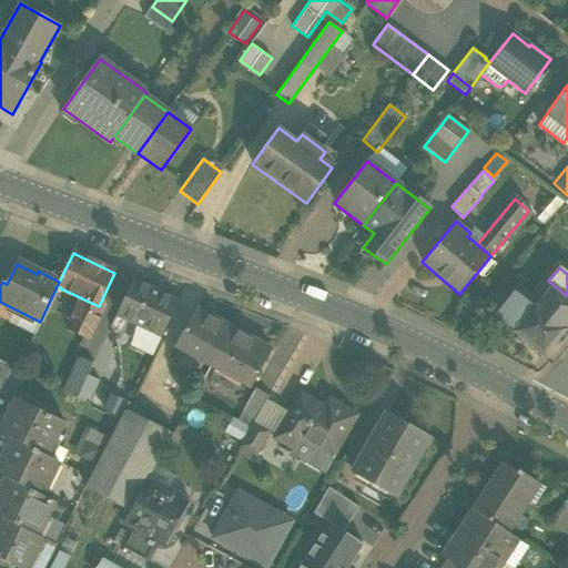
[(178,302),(132,281),(117,315),(161,336),(178,302)]
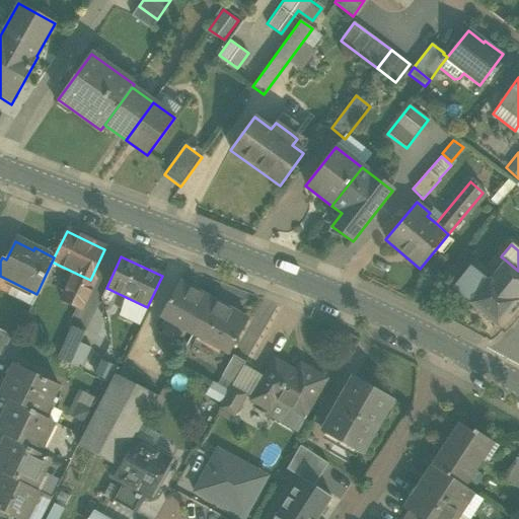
[(518,271),(505,260),(490,280),(489,280),(483,287),(470,302),(470,303),(497,324),(516,301),(518,297),(518,271)]
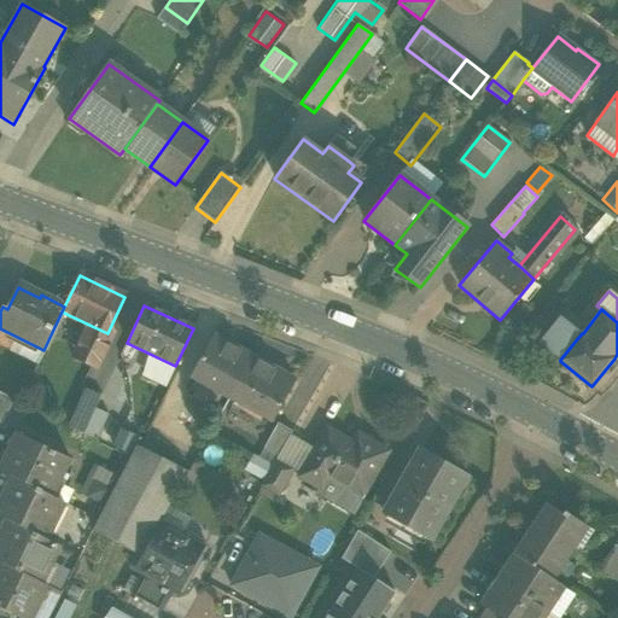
[(108,333),(92,326),(82,349),(97,355),(108,333)]
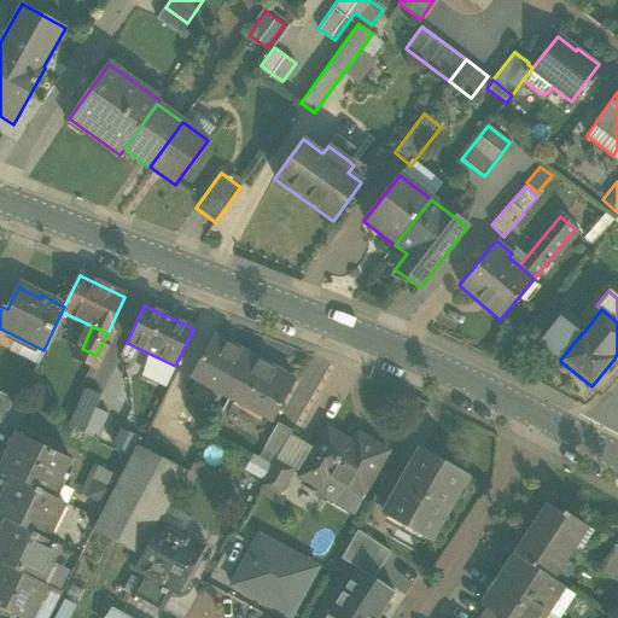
[(575,342),(554,326),(540,344),(560,361),(560,360),(575,342)]
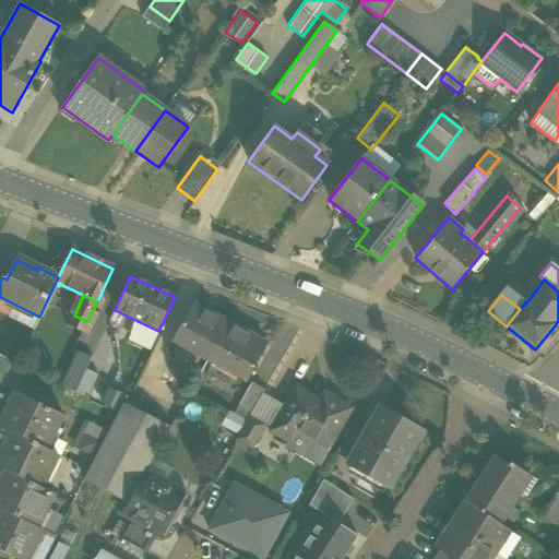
[(227,323),(193,304),(173,341),(206,359),(227,323)]
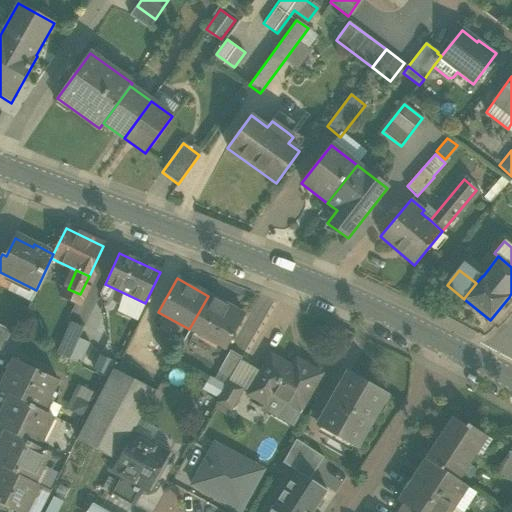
[(245,316),(208,296),(189,329),(226,350),(245,316)]
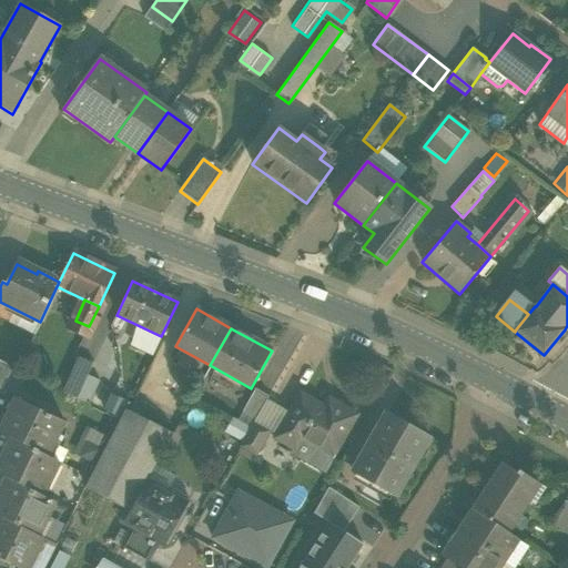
[(82,357),(64,393),(77,398),(88,375),(93,363),(82,357)]
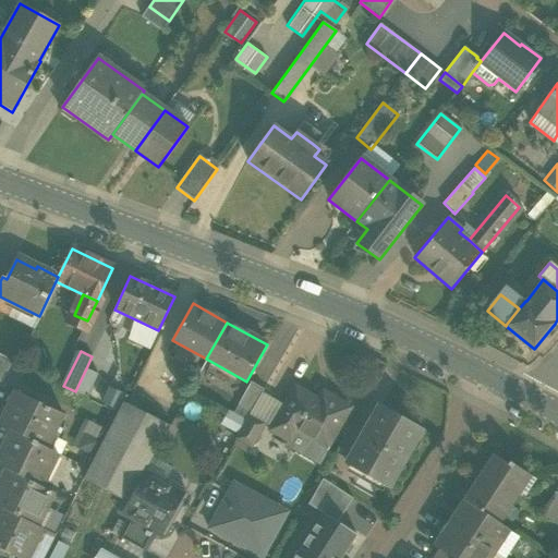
[(1,355),(0,356),(0,381),(2,383),(13,362),(1,355)]
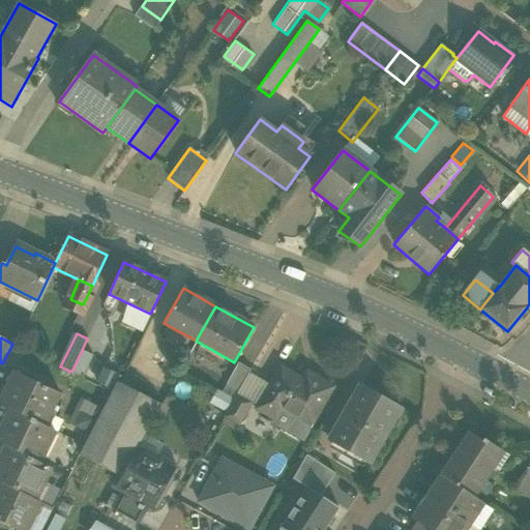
[(93,355),(82,350),(71,373),(83,378),(93,355)]
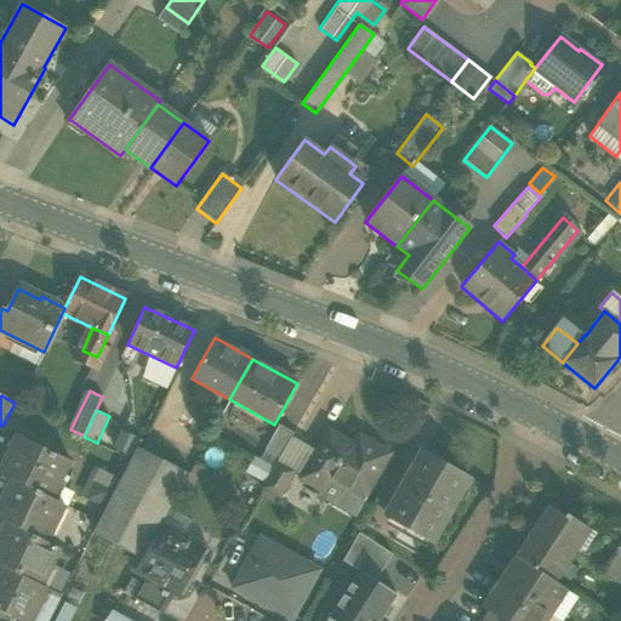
[(294,433),(279,426),(265,450),(279,459),(294,433)]
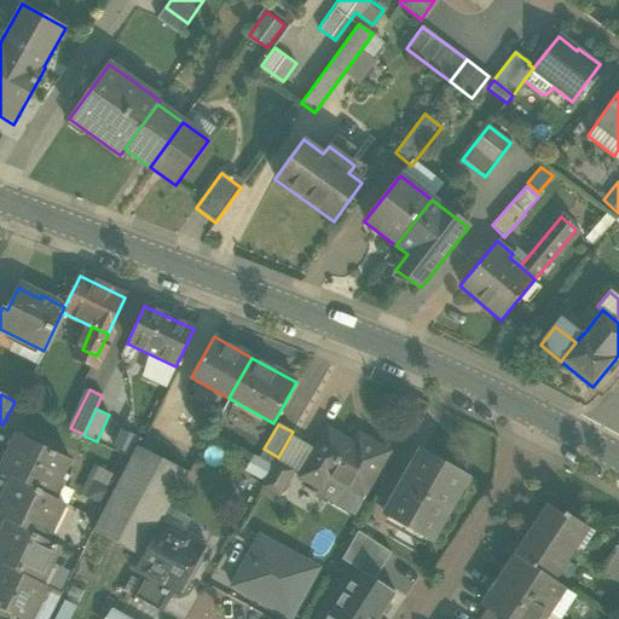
[(362,450),(328,431),(300,478),(320,490),(318,493),(354,513),(388,452),(366,440),(362,450)]
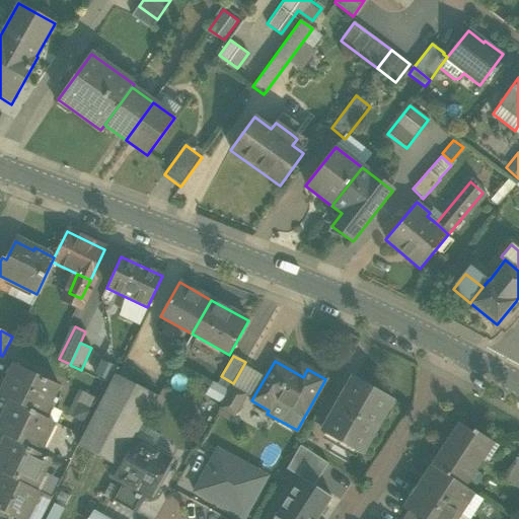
[(59,386),(15,365),(0,393),(0,395),(10,400),(43,417),(59,386)]
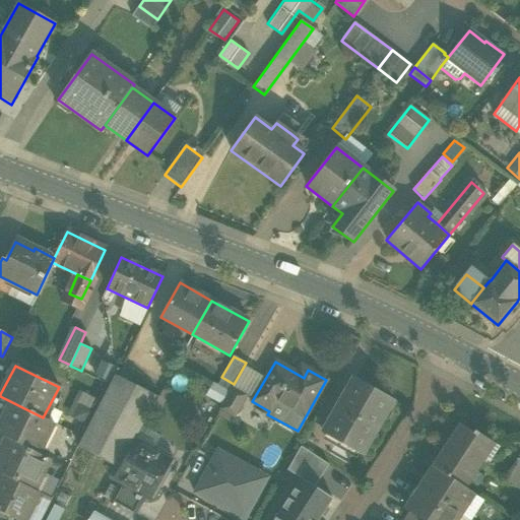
[(115,375),(77,447),(119,468),(134,441),(158,397),(115,375)]
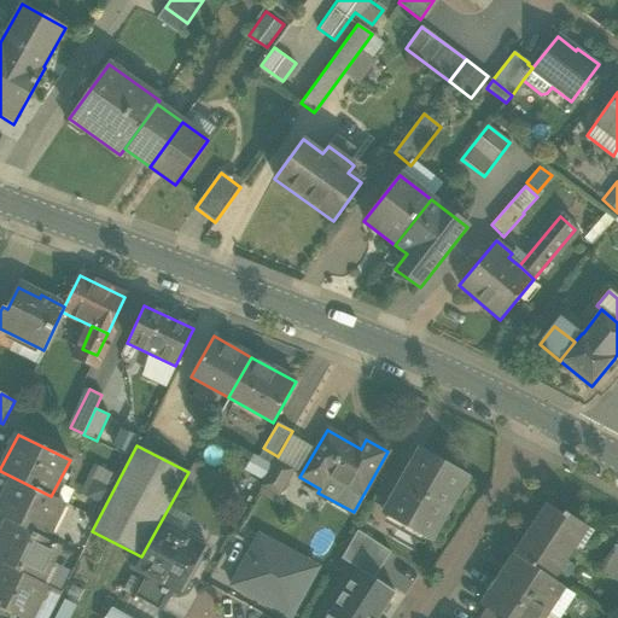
[(433,465),(417,456),(384,516),(430,541),(466,476),(437,460),(433,465)]
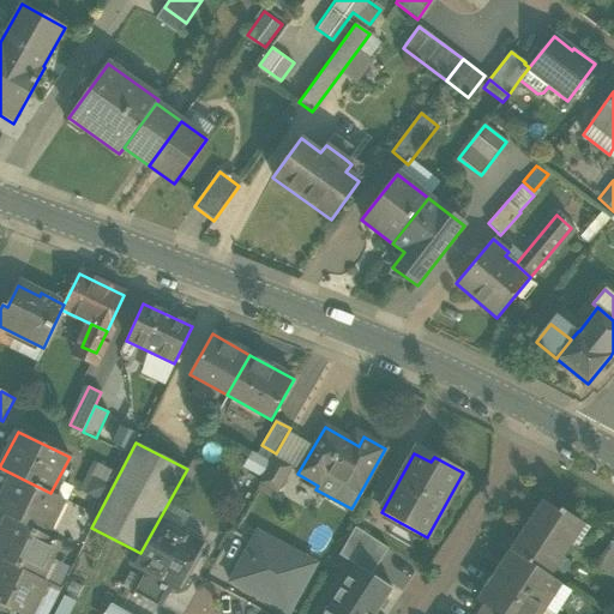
[(276,493),(292,467),(276,458),(260,483),(276,493)]
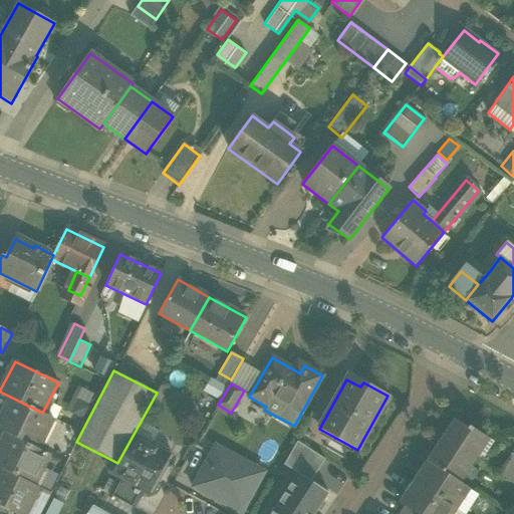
[(65,411),(82,418),(93,392),(76,384),(65,411)]
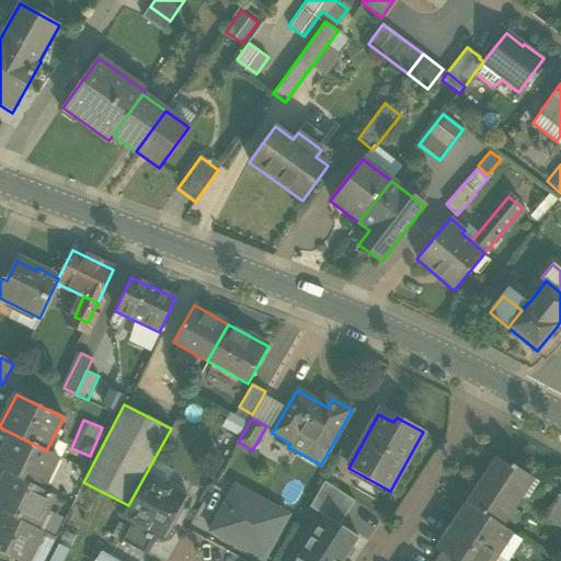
[(46,450),(11,433),(0,455),(0,469),(7,472),(42,490),(58,456),(46,450)]
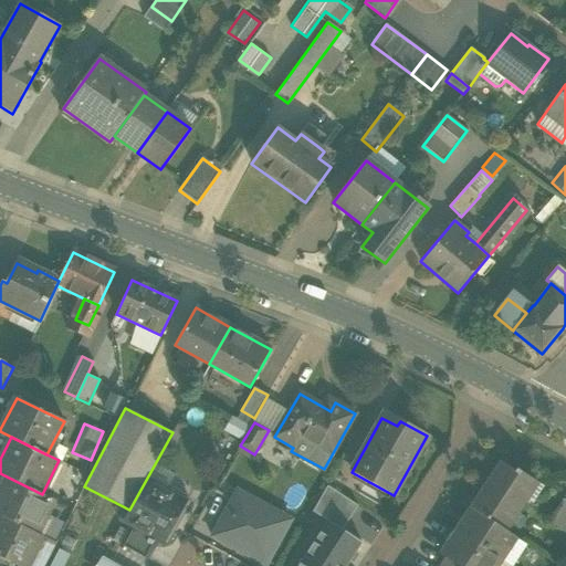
[(516,471),(502,462),(471,509),(505,532),(537,482),(517,469),(516,471)]
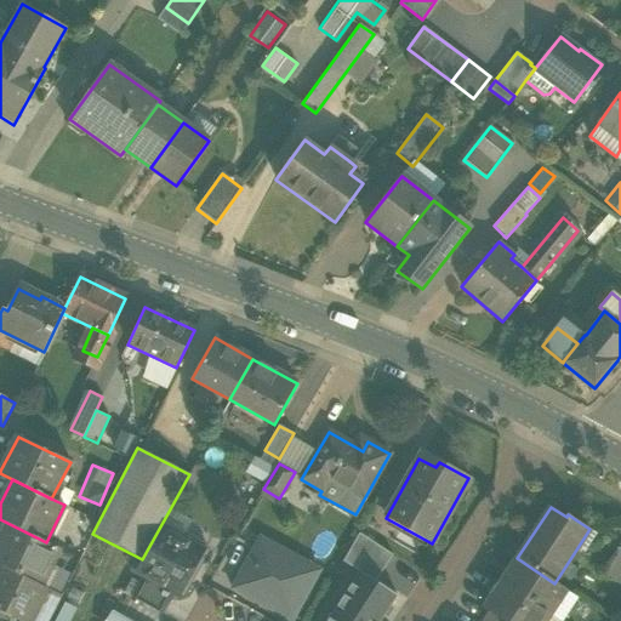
[(46,542),(7,523),(0,536),(0,565),(41,586),(60,548),(46,542)]
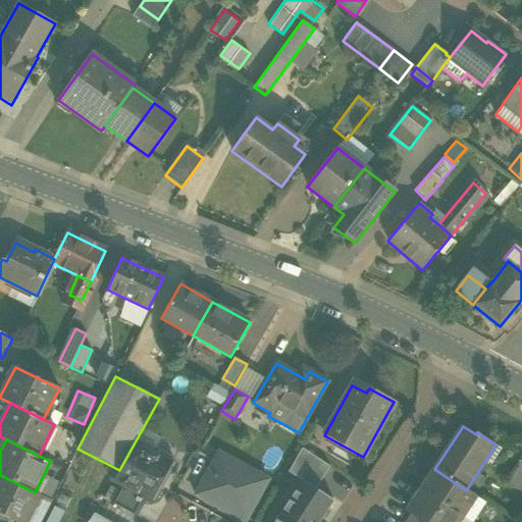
[(153,453),(135,442),(119,470),(113,480),(120,484),(146,499),(149,501),(154,500),(175,462),(172,458),(155,449),(153,453)]
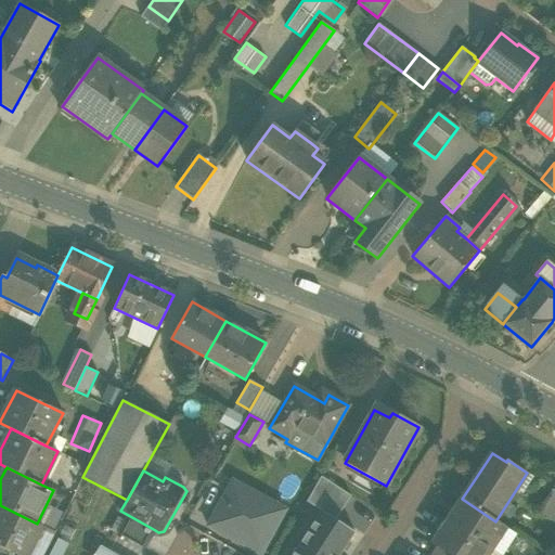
[(321,511),(336,520),(351,497),(322,477),(306,501),(321,511)]
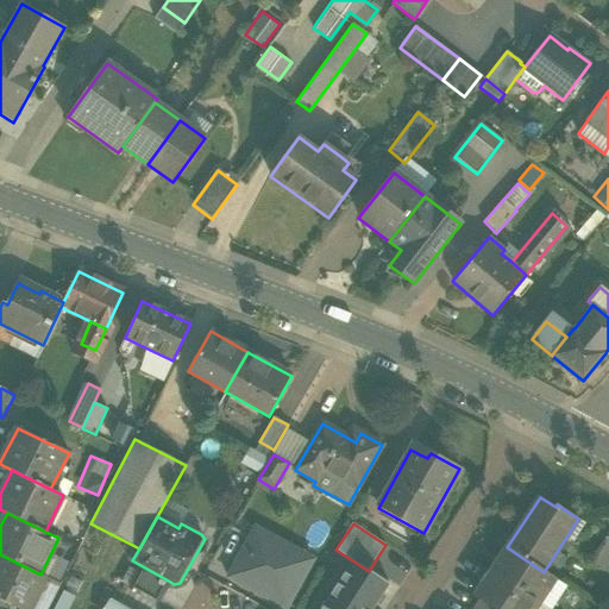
[(312,559),(255,528),(228,576),(286,607),(312,559)]
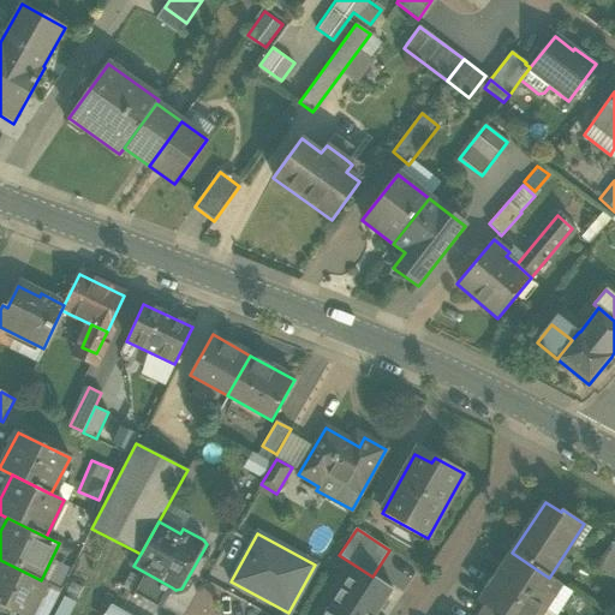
[(614,544),(611,543),(596,567),(614,579),(614,544)]
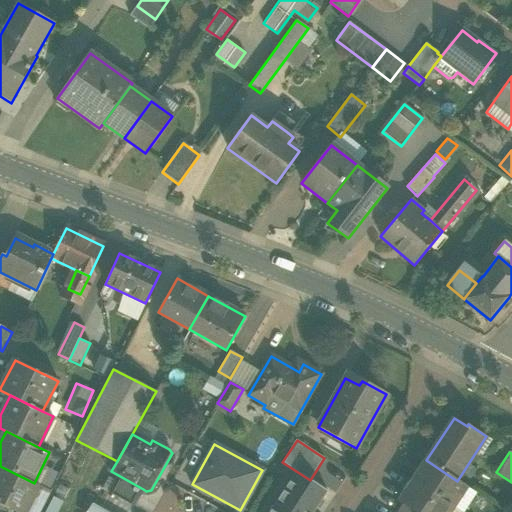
[(457,481),(426,460),(413,480),(453,507),(466,487),(457,481)]
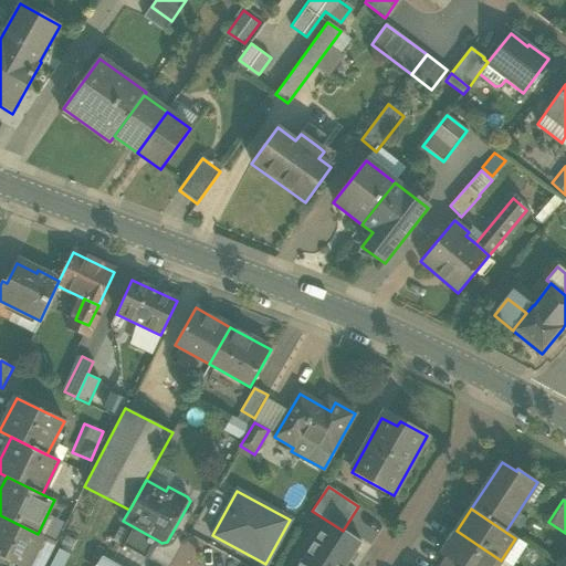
[(38,534),(0,515),(0,557),(18,565),(29,565),(43,536),(38,534)]
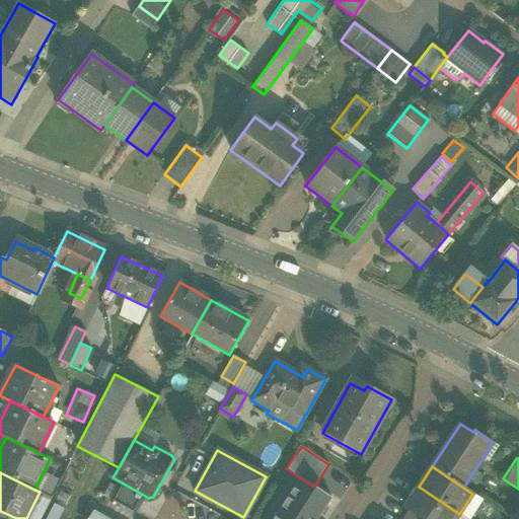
[(314,487),(300,477),(273,518),(317,518),(331,498),(314,487)]
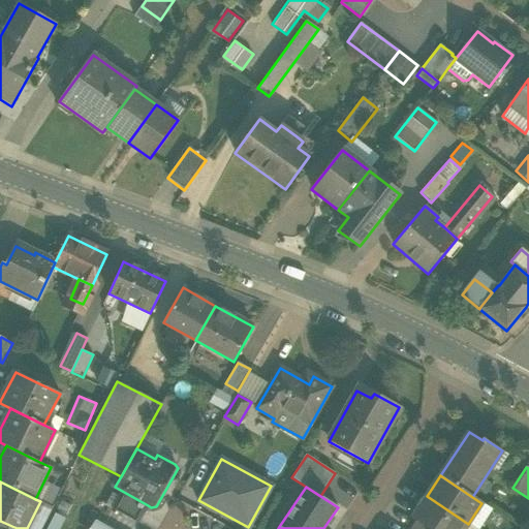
[(148,505),(122,491),(113,509),(137,524),(148,505)]
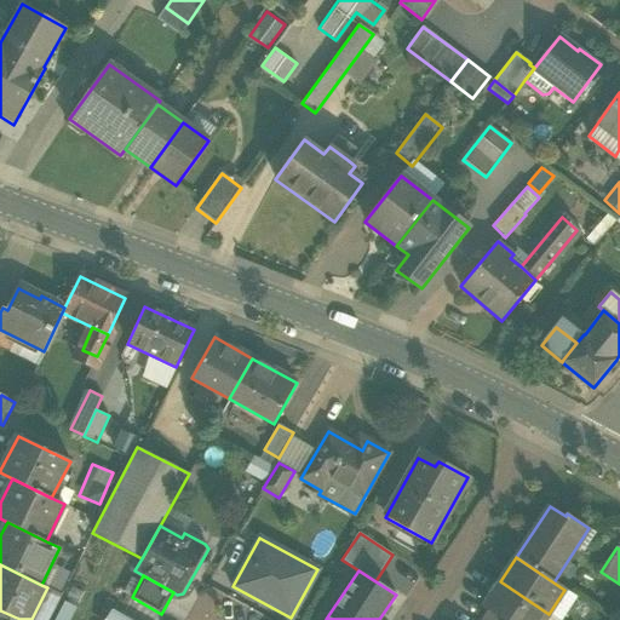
[(544,619),(549,614),(500,581),(484,606),(488,609),(505,619),(544,619)]
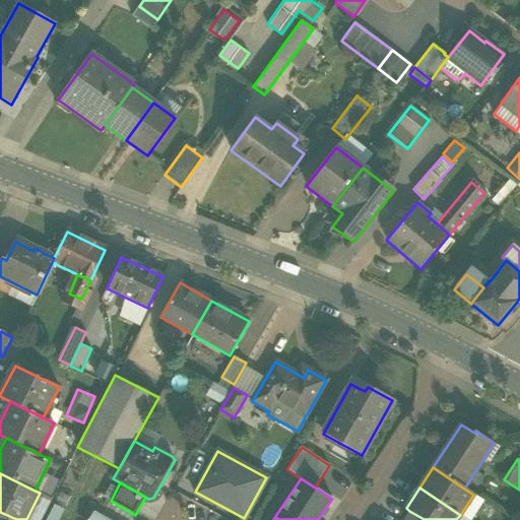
[(84,519),(111,519),(88,511),(84,519)]
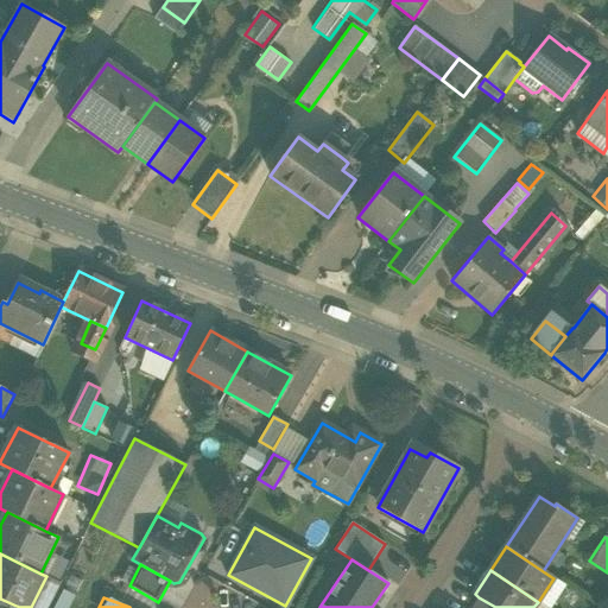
[(495,607),(479,597),(470,607),(495,607)]
